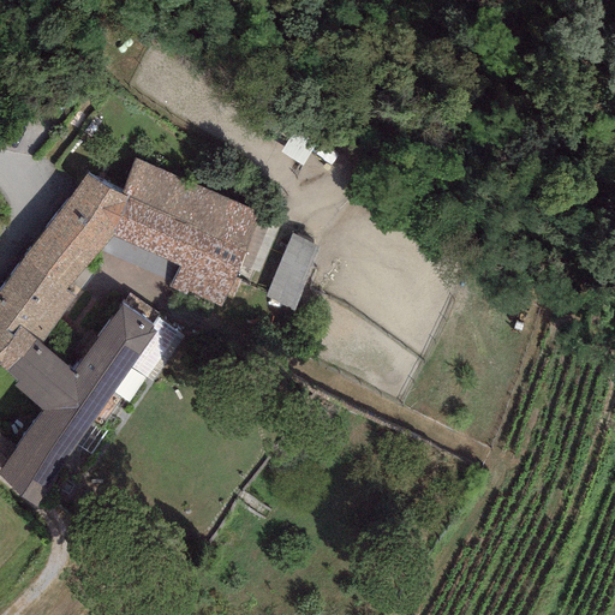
[(256,213),(135,159),(120,196),(129,199),(113,237),(180,268),(167,288),(186,297),(189,292),(220,308),(232,288),(256,213)]
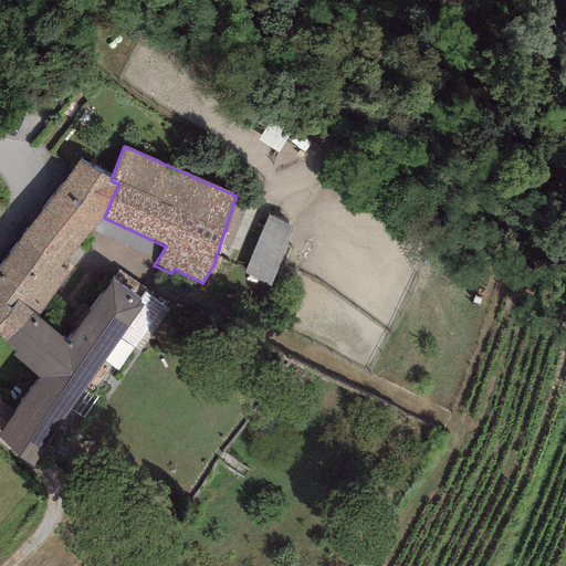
[(111,180),(79,160),(19,240),(56,272),(61,268),(104,218),(118,184),(111,180)]
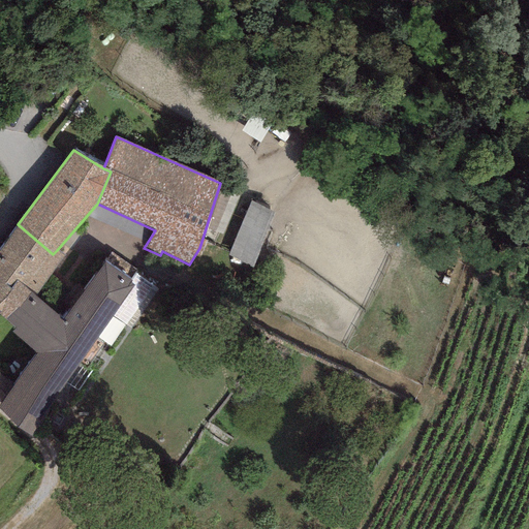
[(275,210),(250,200),(227,257),(252,267),(275,210)]
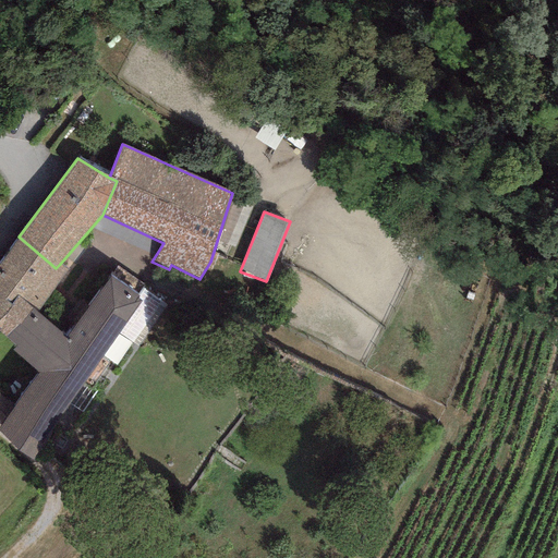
[(69,271),(60,264),(56,268),(19,237),(0,262),(0,330),(7,338),(33,307),(38,313),(69,271)]
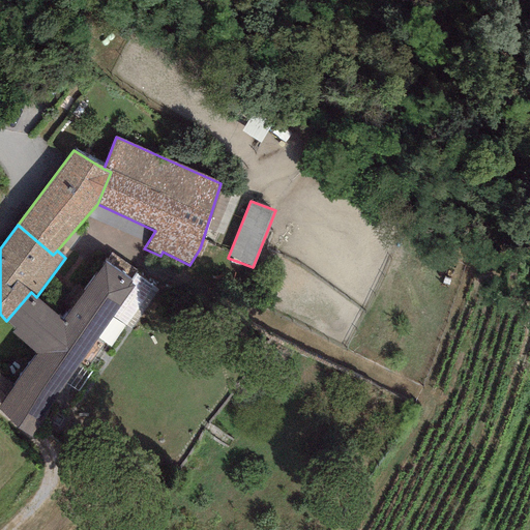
[(135,285),(104,262),(64,321),(36,297),(31,292),(6,321),(15,329),(11,333),(37,353),(69,378),(135,285)]
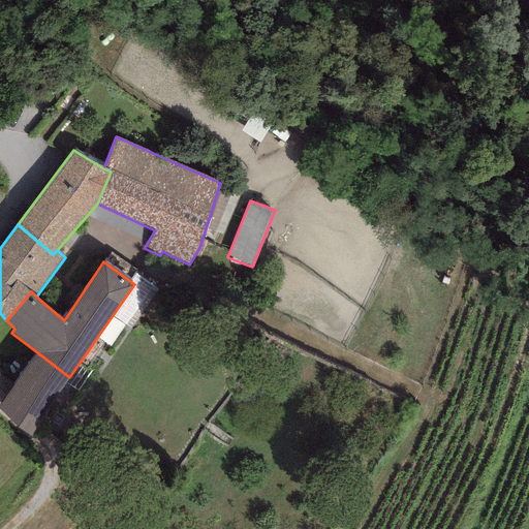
[(0,411),(32,437),(69,377),(37,352),(12,386),(1,403),(0,404),(0,411)]
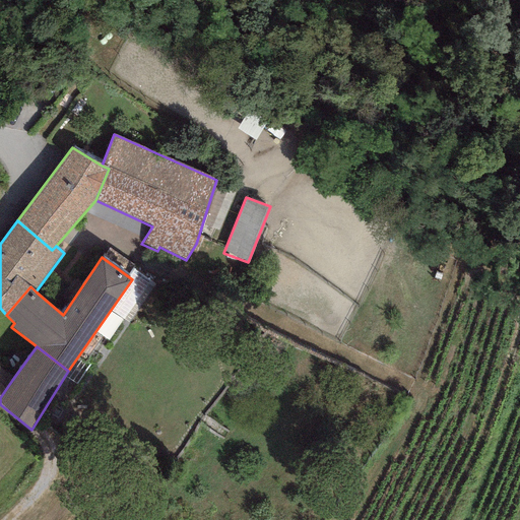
[(12,380),(0,370),(0,395),(1,396),(12,380)]
